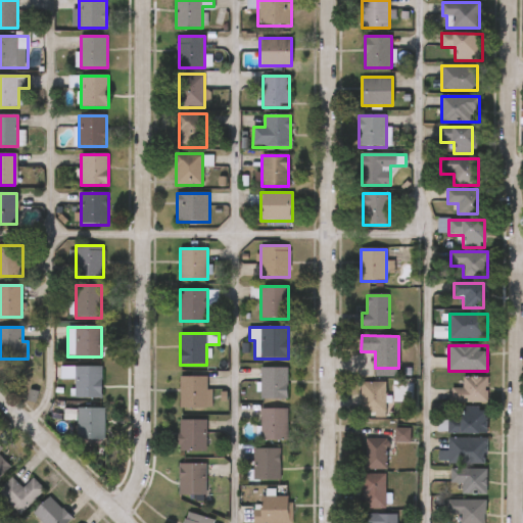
[(76,398),(76,367),(101,367),(101,398),(76,398)]
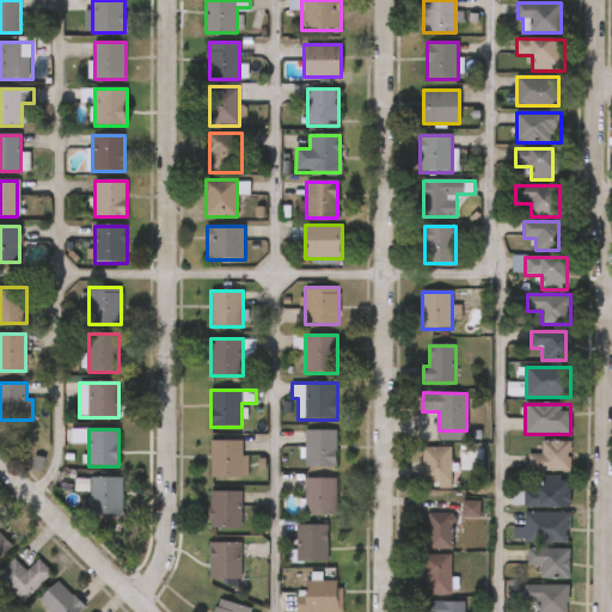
[(305,430),(337,430),(337,466),(305,466),(305,430)]
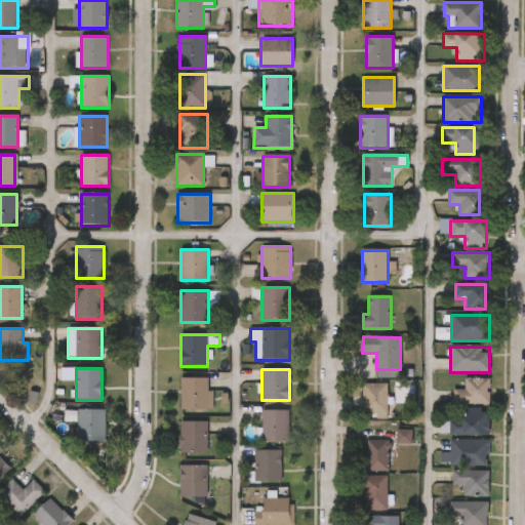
[(211,378),(211,410),(179,410),(179,378),(211,378)]
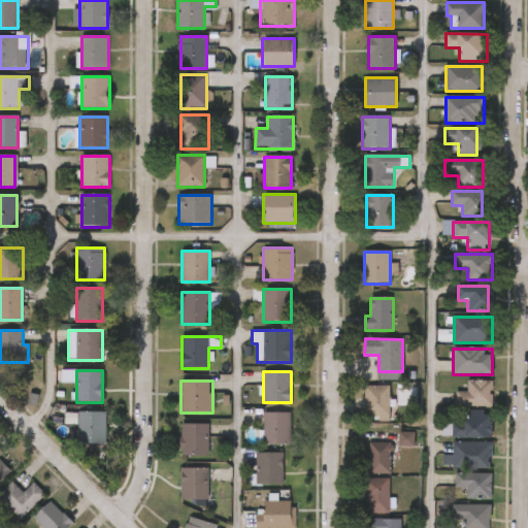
[(455,406),(455,391),(466,391),(466,381),(492,381),(492,406),(455,406)]
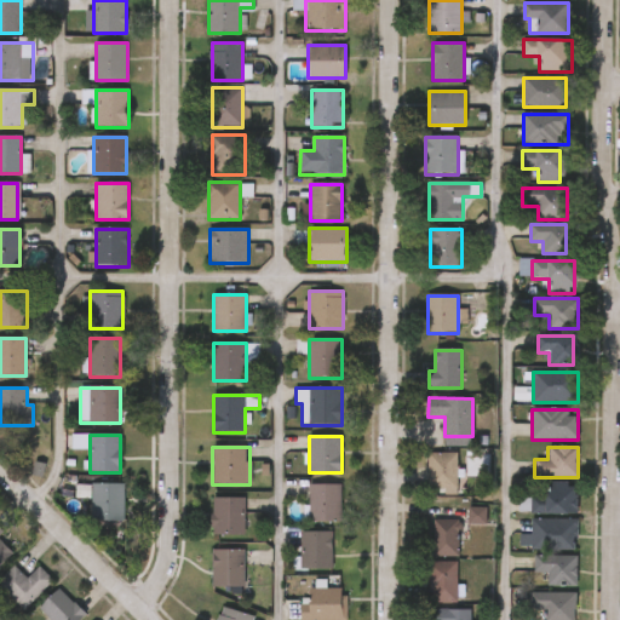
[(455,453),(455,489),(429,489),(429,453),(455,453)]
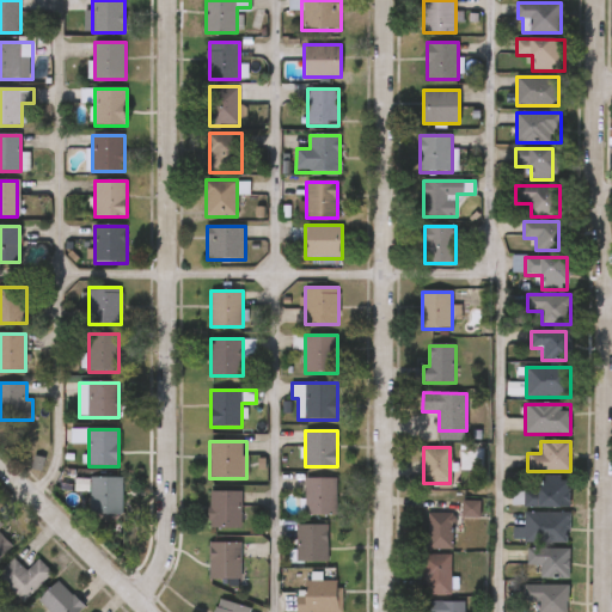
[(534,489),(534,477),(569,477),(569,507),(524,507),(524,489),(534,489)]
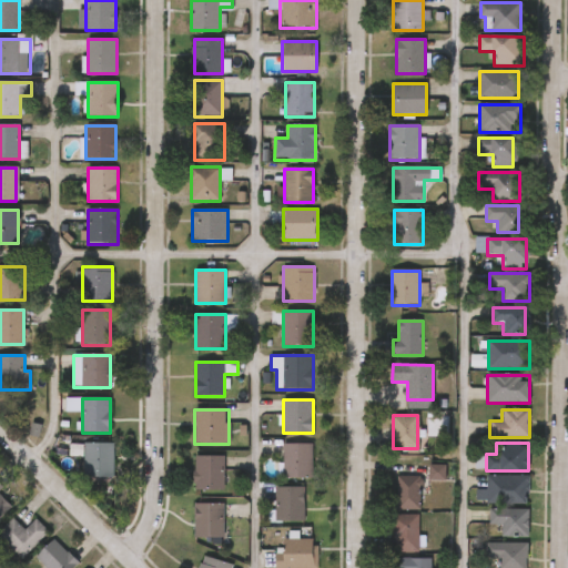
[(113,444),(113,478),(84,478),(84,456),(70,456),(70,444),(113,444)]
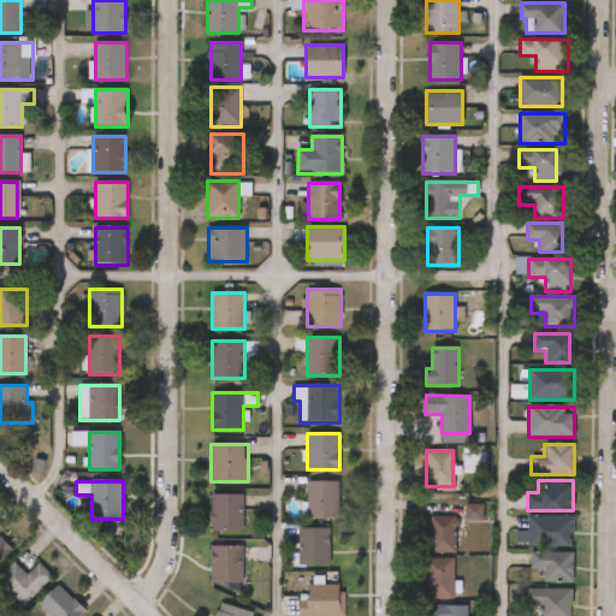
[(307,481),(337,481),(337,519),(307,519),(307,481)]
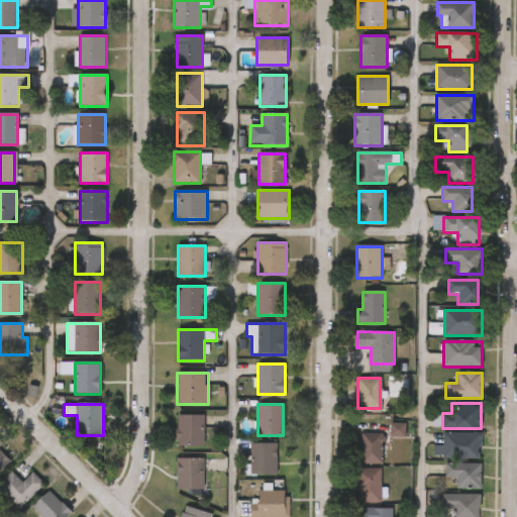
[(204,446),(176,446),(176,415),(204,415),(204,446)]
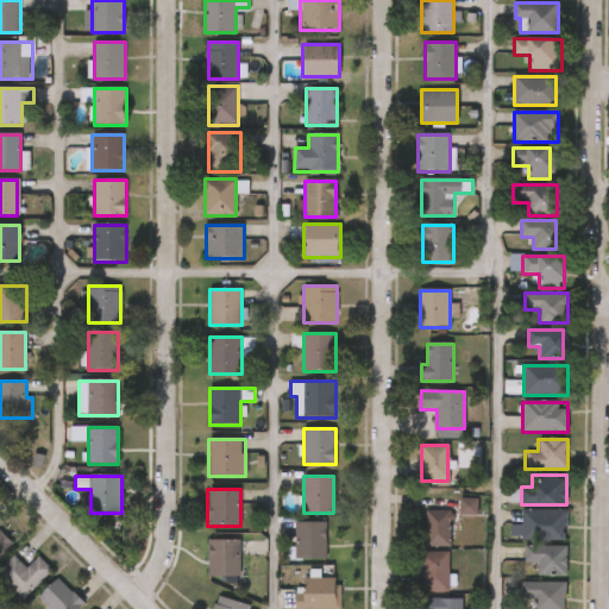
[(477,495),(459,495),(460,512),(478,512),(477,495)]
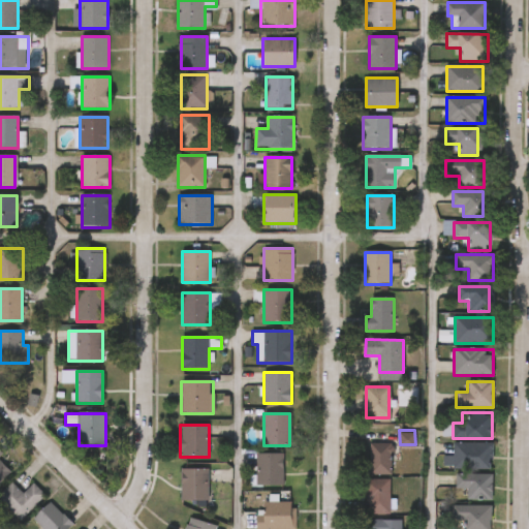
[(391,474),(369,474),(369,443),(391,443),(391,474)]
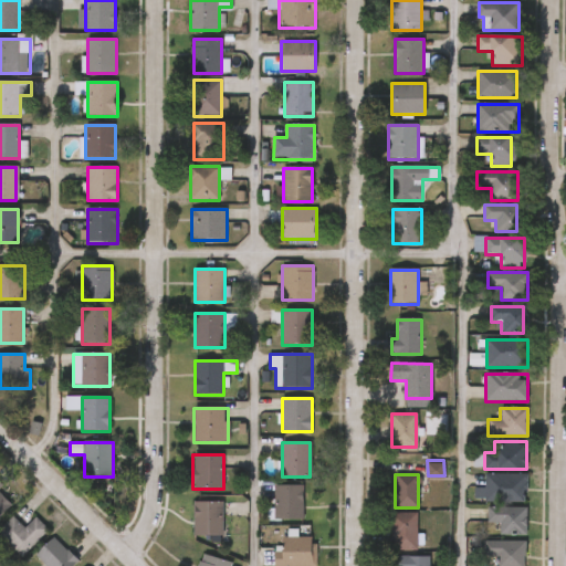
[(524,474),(524,501),(485,501),(485,474),(524,474)]
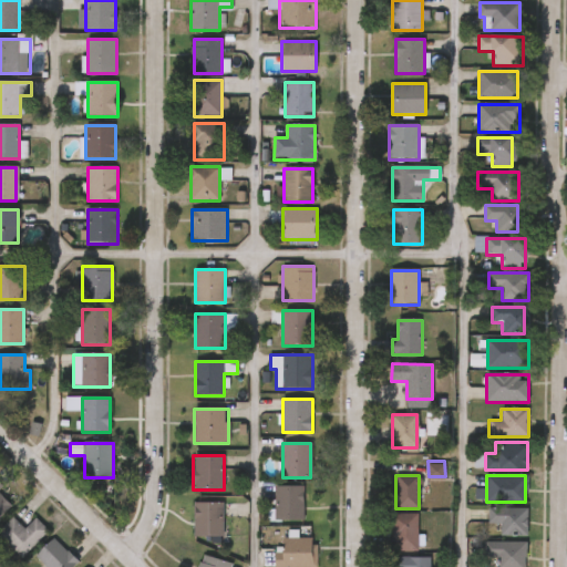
[(0,488),(0,495),(10,506),(0,516),(0,484),(2,486),(0,488)]
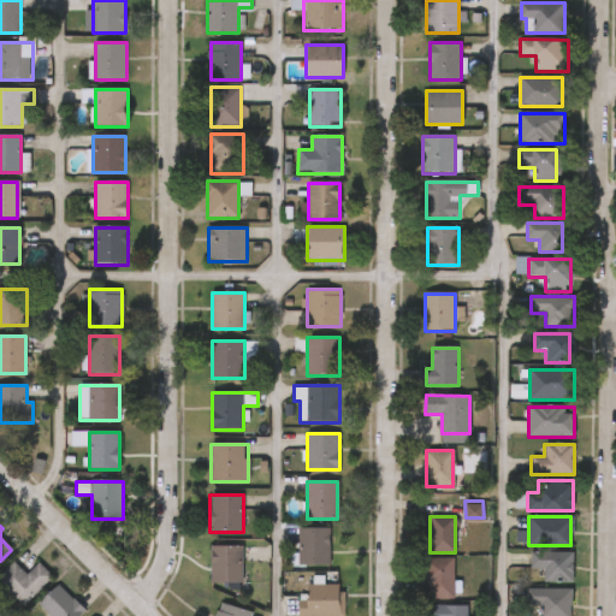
[(330,564),(297,564),(297,528),(330,528),(330,564)]
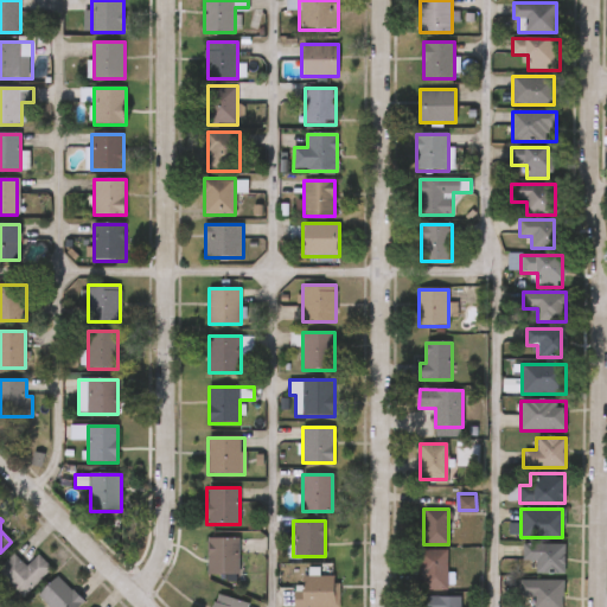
[(240,574),(208,574),(208,538),(240,538),(240,574)]
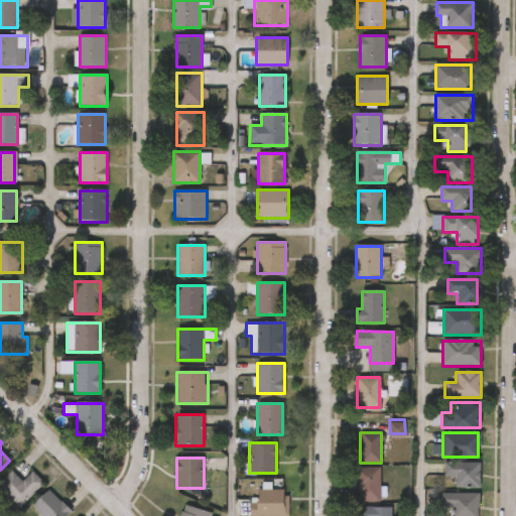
[(456,488),(456,477),(444,477),(444,463),(481,463),(481,488),(456,488)]
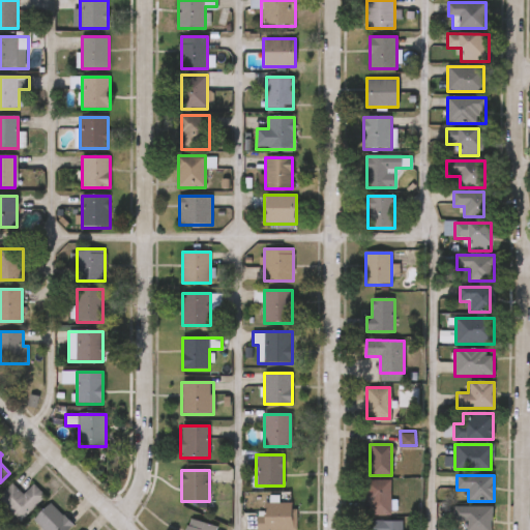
[(390,514),(366,514),(366,480),(390,480),(390,514)]
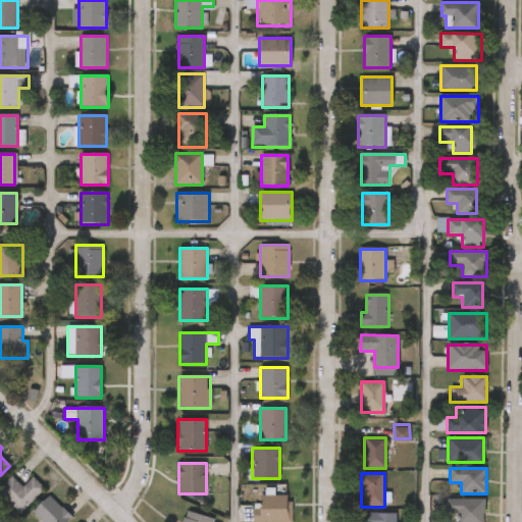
[(45,489),(18,514),(0,493),(0,487),(12,477),(21,487),(34,477),(45,489)]
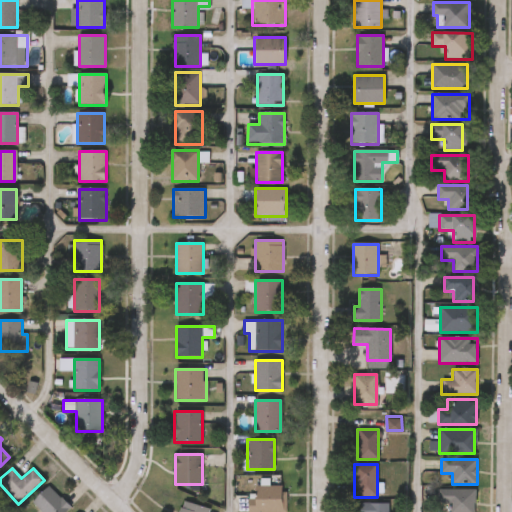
[(70,507),(65,511),(42,511),(32,502),(48,485),(70,507)]
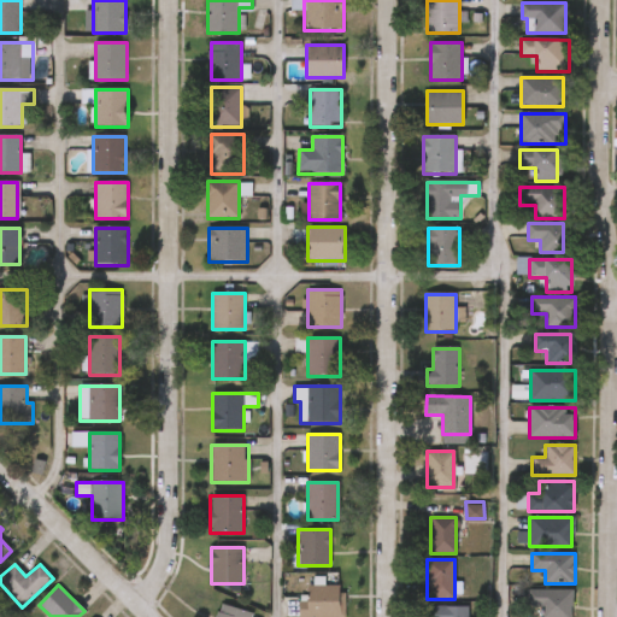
[(344,616),(298,616),(298,588),(344,588),(344,616)]
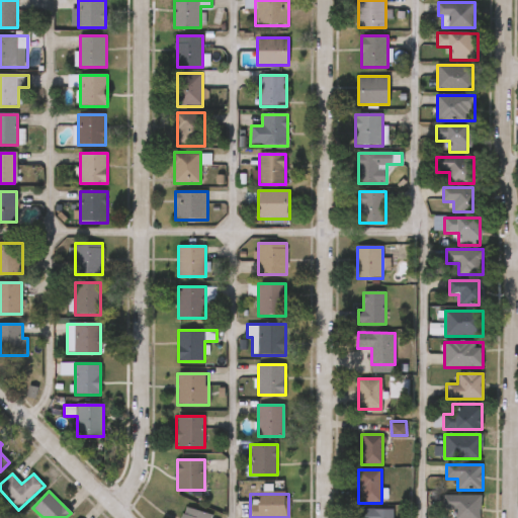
[(481,517),(454,517),(454,510),(442,510),(443,495),(481,496),(481,517)]
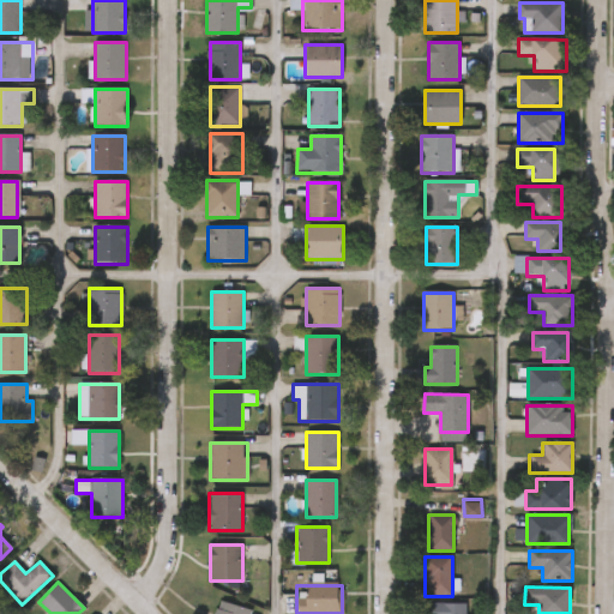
[(253,613),(252,613),(215,613),(222,600),(253,613)]
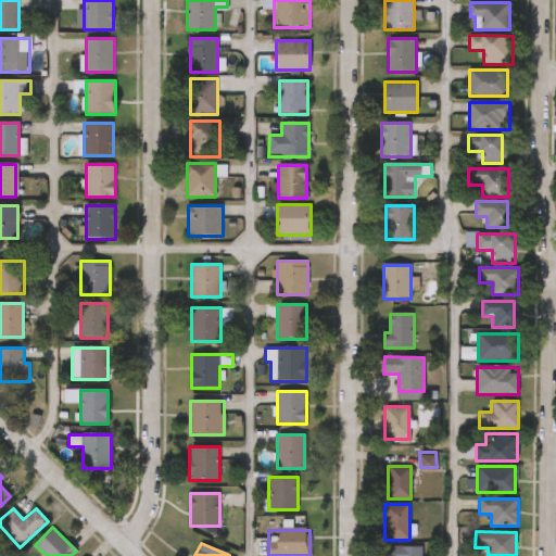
[(422,546),(422,555),(382,555),(382,546),(422,546)]
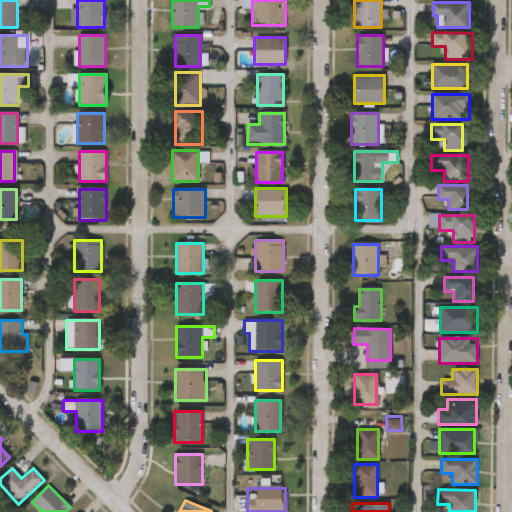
All buildings are outlined.
